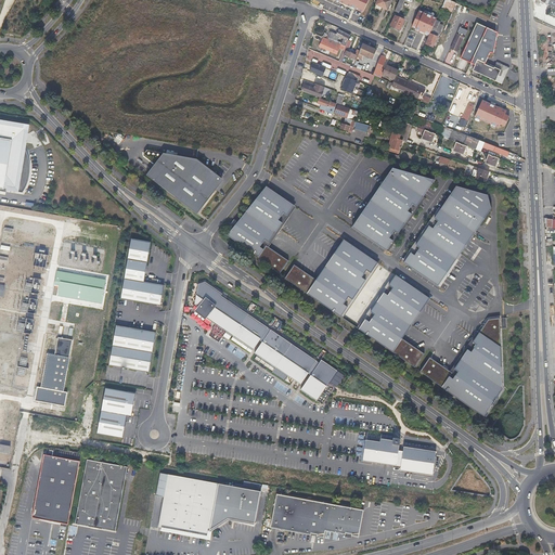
[(388,10),(391,0),(378,0),(376,4),(388,10)]
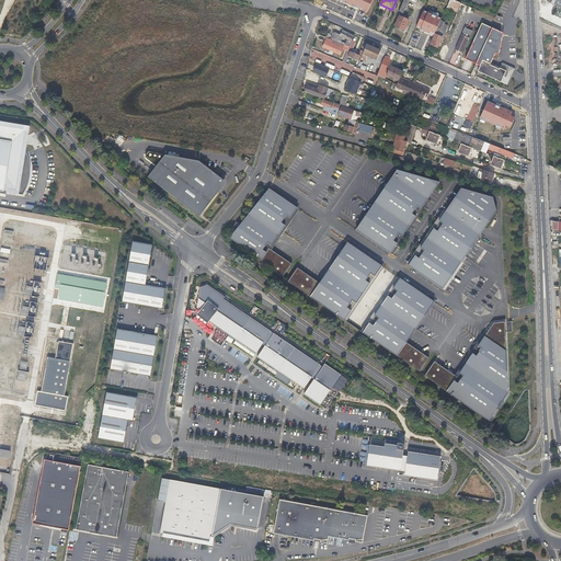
[(458,11),(461,2),(455,0),(449,0),(447,4),(447,6),(458,11)]
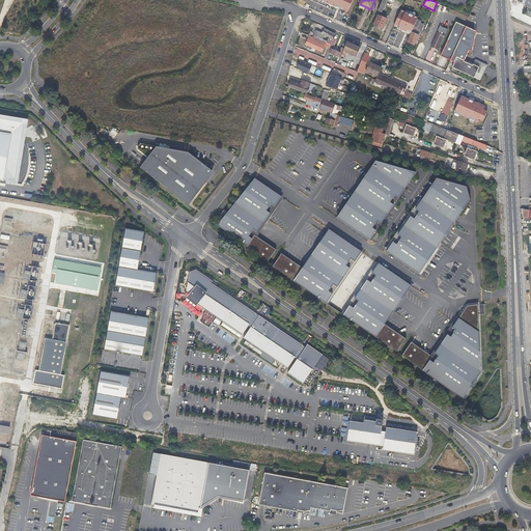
[(427,21),(431,12),(421,8),(418,16),(427,21)]
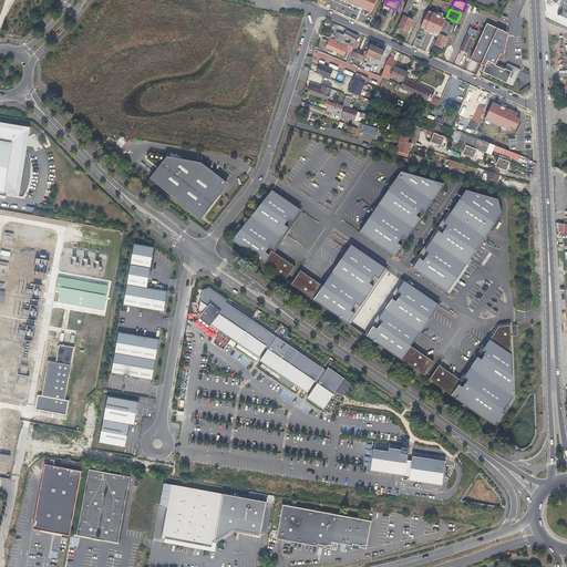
[(409,31),(413,20),(404,16),(400,27),(409,31)]
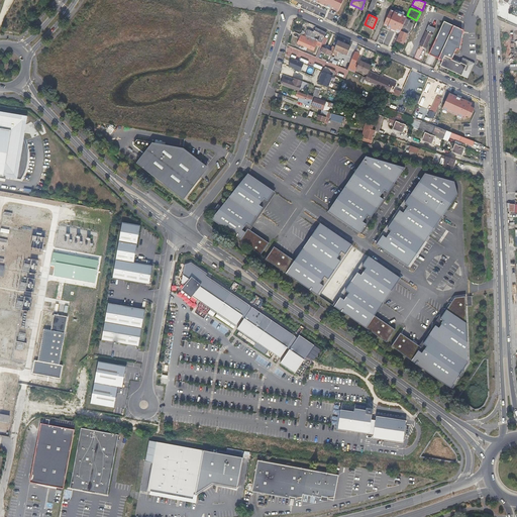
[(404,43),(410,27),(407,26),(410,20),(406,18),(400,31),(401,31),(397,40),(404,43)]
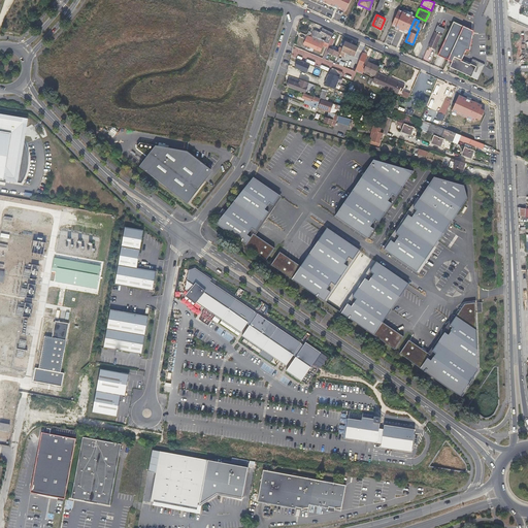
[(474,30),(455,21),(439,56),(453,61),(455,58),(462,61),(467,50),(470,51),(474,30)]
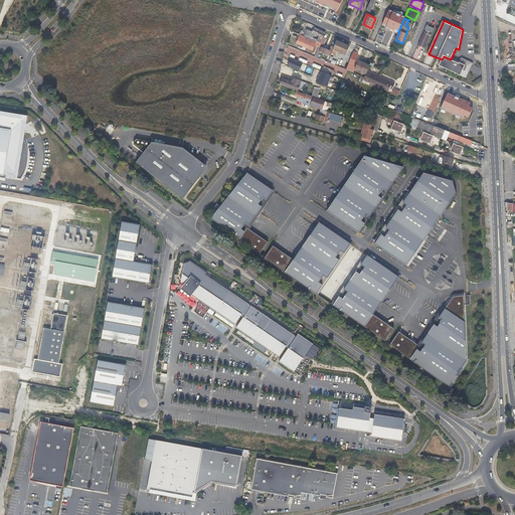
[(323,37),(325,32),(314,28),(313,32),(315,33),(319,35),(317,41),(321,42),(323,37)]
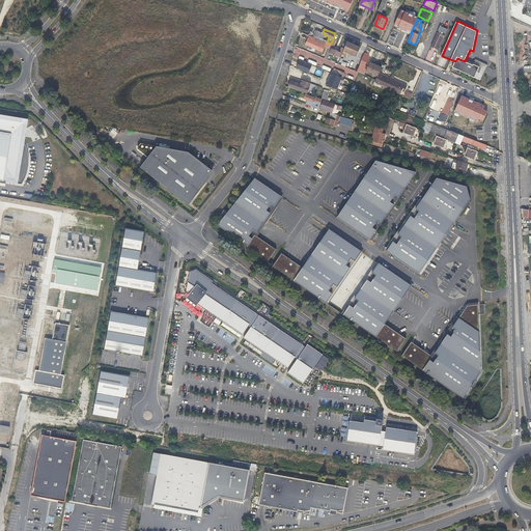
[(323,42),(325,34),(323,33),(315,30),(312,37),(314,38),(323,42)]
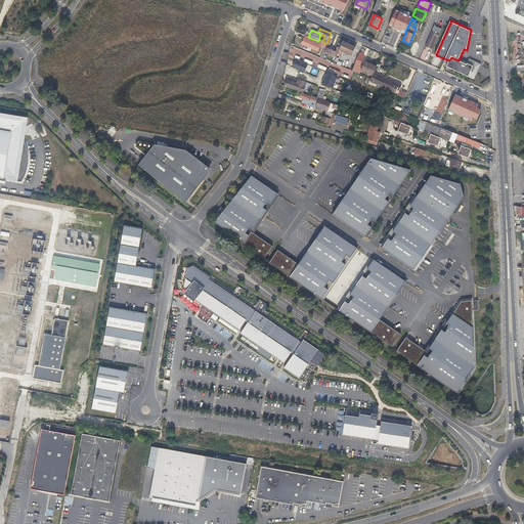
[(438,34),(432,32),(426,45),(432,48),(438,34)]
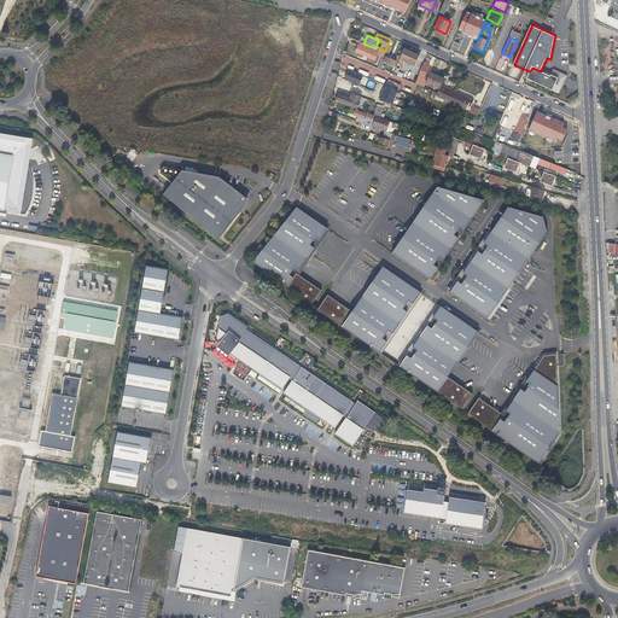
[(383,56),(385,51),(380,50),(375,48),(366,45),(365,47),(359,45),(359,46),(356,51),(361,53),(368,57),(375,59),(378,53),(383,56)]
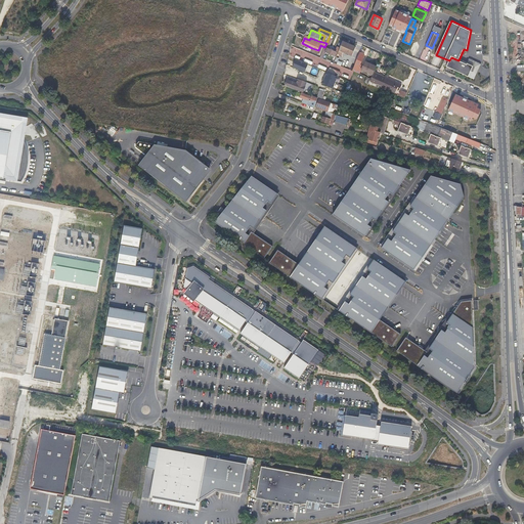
[(352,55),(355,47),(343,42),(340,48),(339,50),(352,55)]
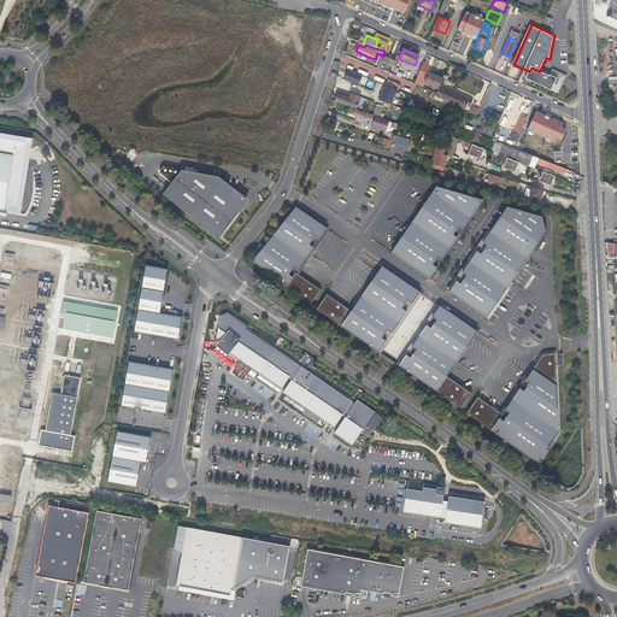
[(389,57),(389,58),(385,57),(383,62),(385,62),(397,66),(399,59),(400,57),(397,56),(395,62),(391,59),(392,58),(389,57)]
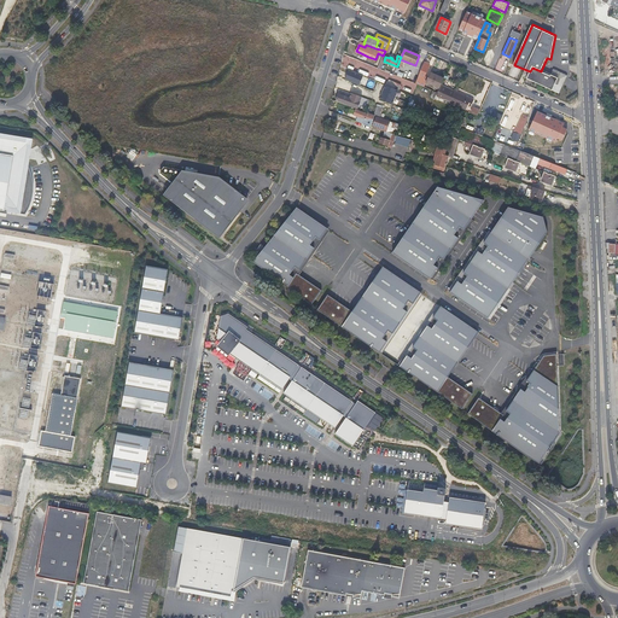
[(427,81),(424,79),(430,64),(425,62),(415,83),(425,87),(426,82),(427,81)]
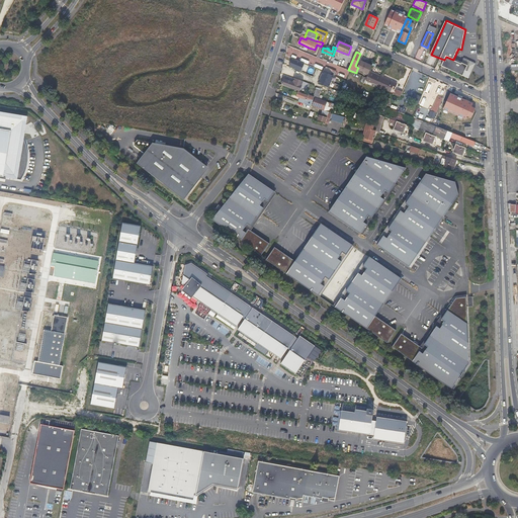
[(469,79),(477,64),(464,59),(462,64),(453,60),(446,57),(444,60),(443,61),(441,66),(469,79)]
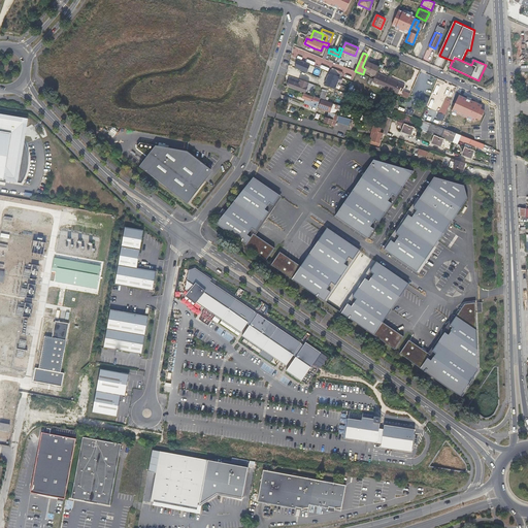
[(310,64),(298,59),(294,67),(307,72),(310,64)]
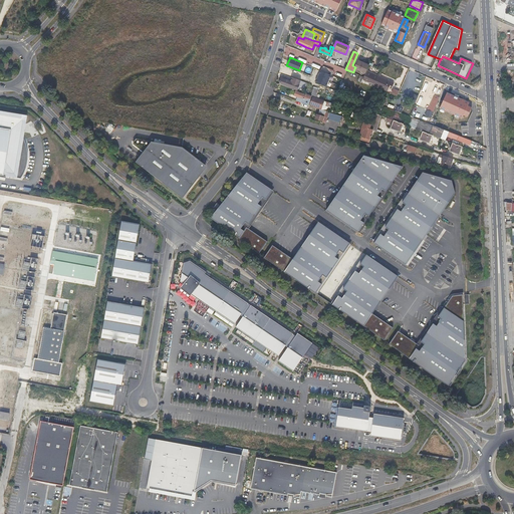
[(367,72),(369,65),(358,60),(355,67),(354,68),(366,73),(367,72)]
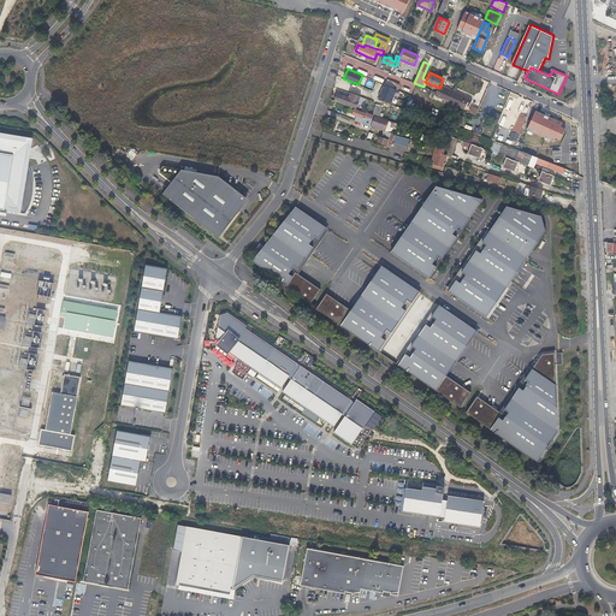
[(398,90),(384,84),(379,98),(392,104),(398,90)]
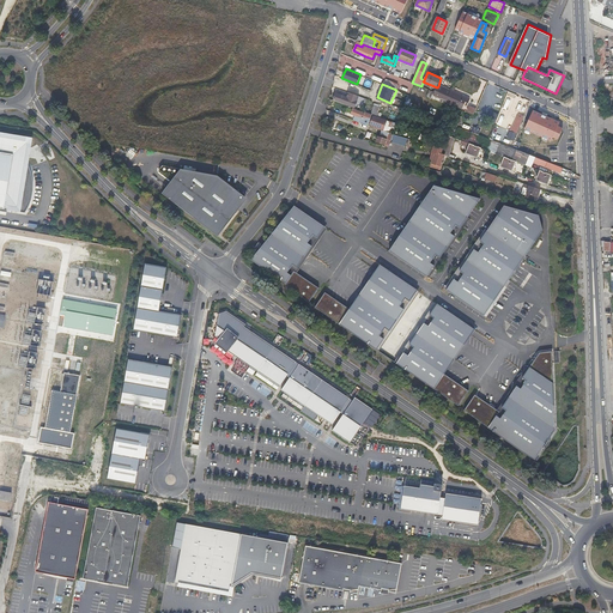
[(447,102),(451,92),(438,86),(437,87),(434,96),(447,102)]
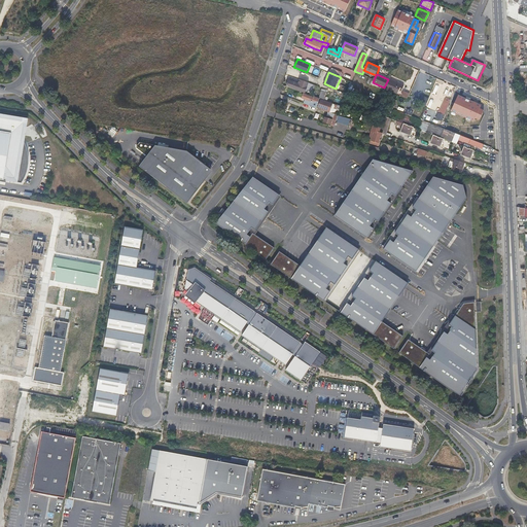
[(297,79),(297,80),(296,82),(287,79),(285,85),(296,91),(296,90),(304,92),(307,82),(297,79)]
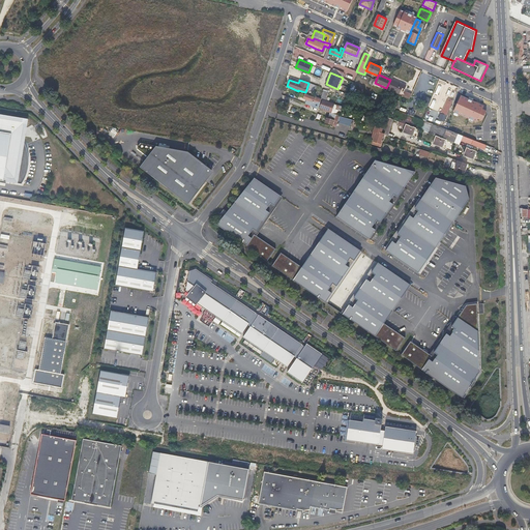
[(407,86),(390,80),(386,88),(392,90),(393,88),(402,91),(403,88),(406,89),(407,86)]
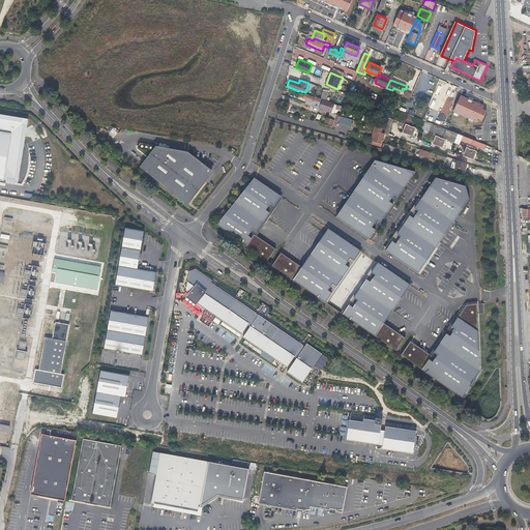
[(431,106),(434,98),(431,97),(433,93),(427,90),(421,102),(431,106)]
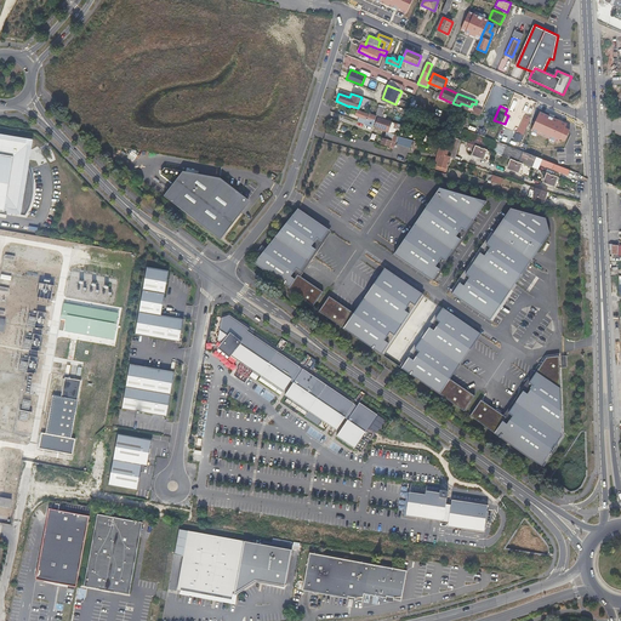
[(370,126),(374,115),(370,114),(370,115),(353,109),(352,115),(355,117),(354,121),(370,126)]
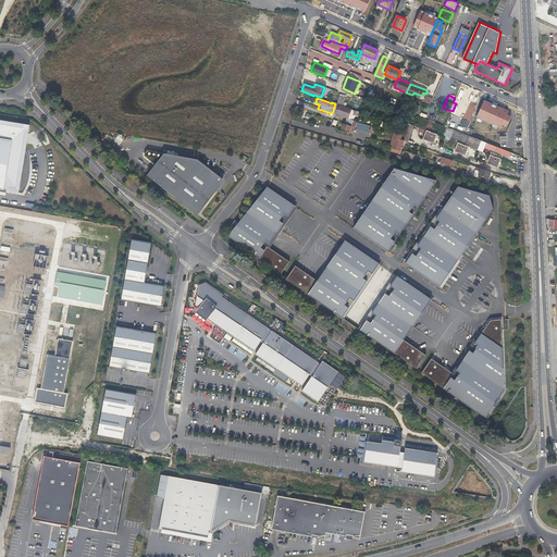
[(349,109),(353,100),(345,98),(343,106),(349,109)]
